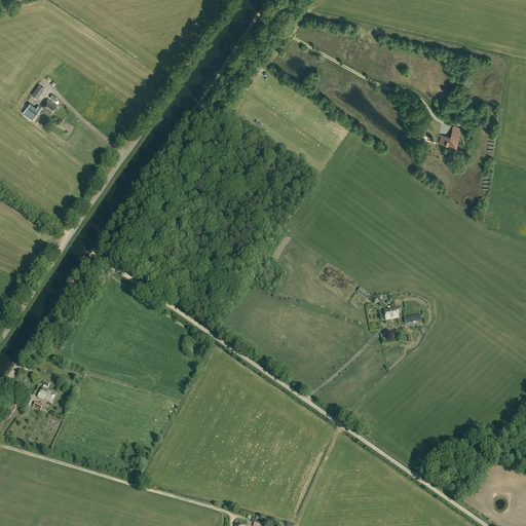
[(31,95),(37,99),(37,100),(45,88),(39,84),(31,95)]
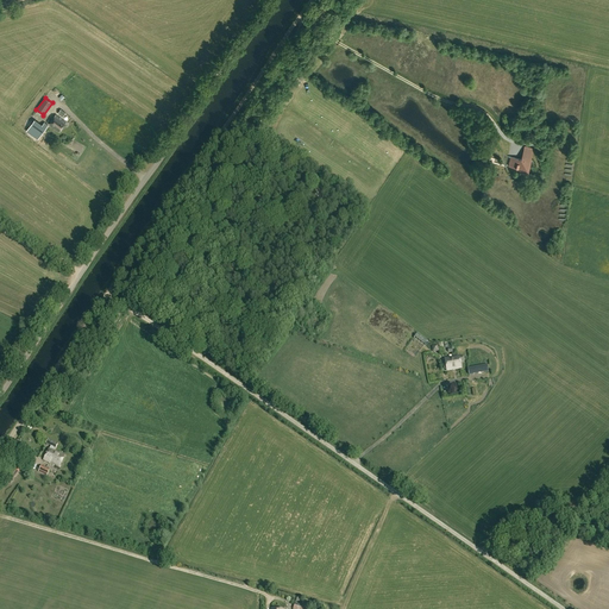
[(56,115),(49,125),(60,132),(67,123),(56,115)]
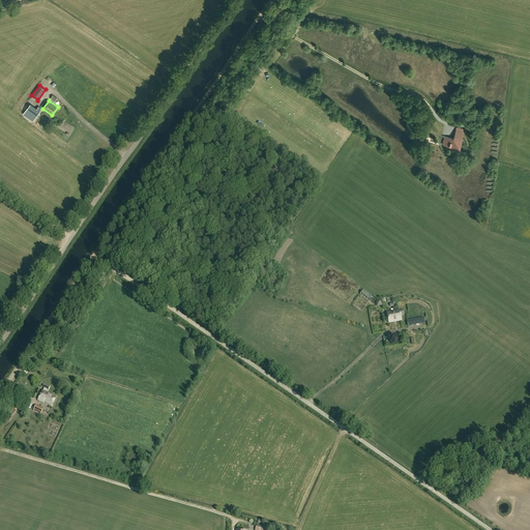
[(23,114),(33,121),(41,109),(39,107),(37,109),(30,105),(23,114)]
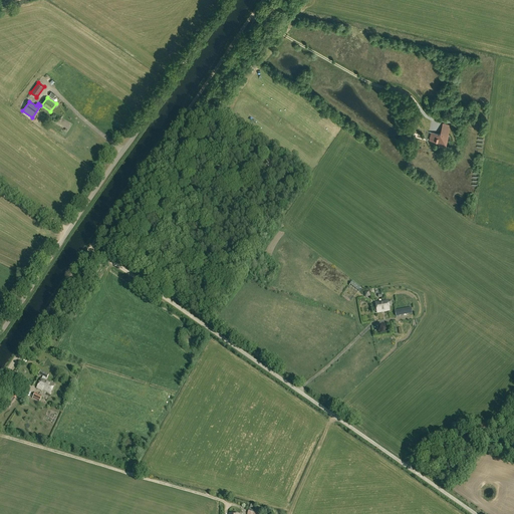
[(431,133),(430,141),(444,144),(447,143),(451,125),(443,123),(440,135),(429,132),(429,133),(431,133)]
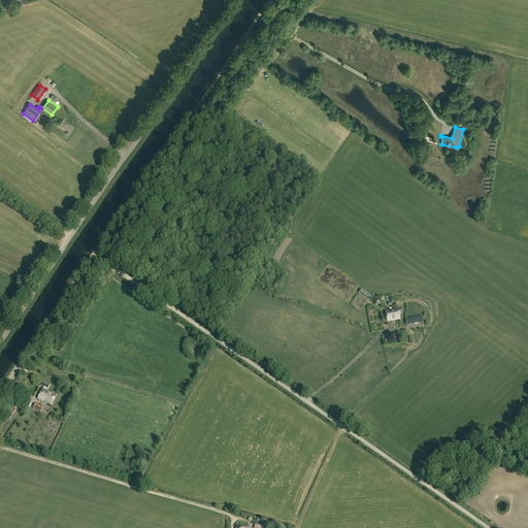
[(362,289),(359,293),(368,301),(372,296),(362,289)]
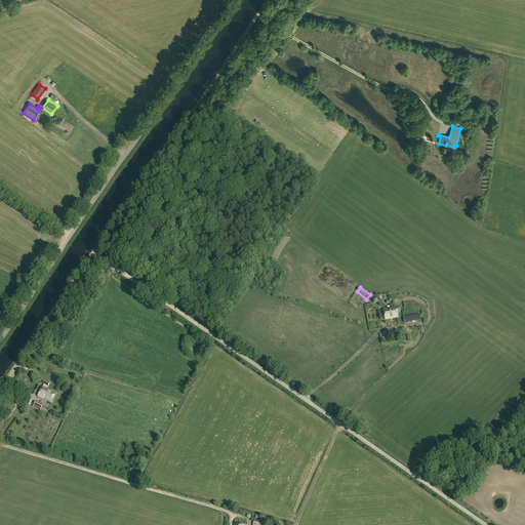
[(382,309),(385,320),(397,318),(397,312),(398,312),(397,308),(396,308),(395,307),(382,309)]
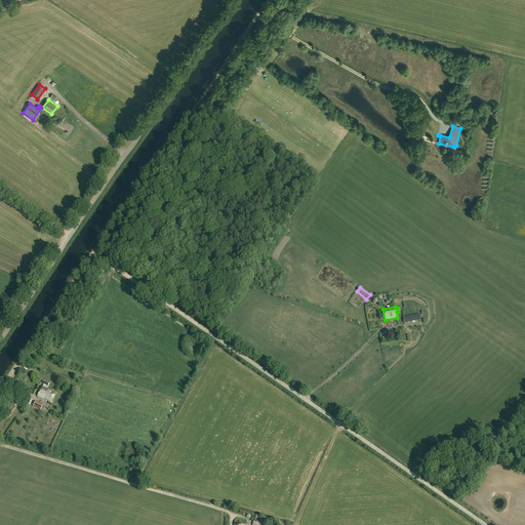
[(404,317),(405,323),(421,320),(420,314),(404,317)]
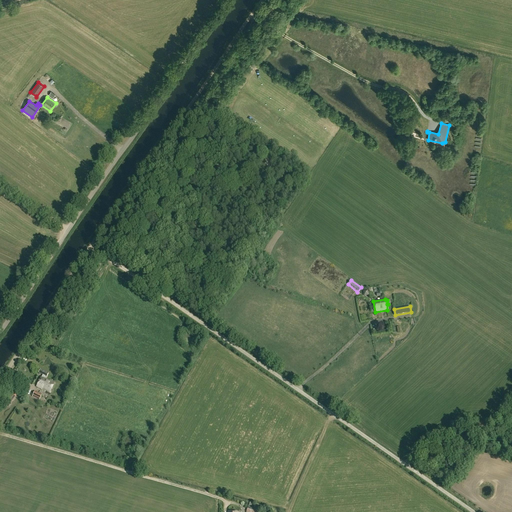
[(42,378),(41,377),(36,387),(42,389),(42,388),(50,392),(55,383),(45,378),(46,377),(46,378),(48,374),(40,370),(38,374),(43,376),(42,378)]
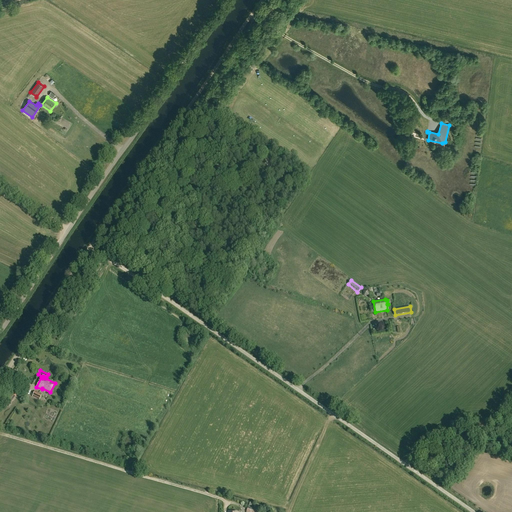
[(11,403),(17,395),(10,389),(4,397),(11,403)]
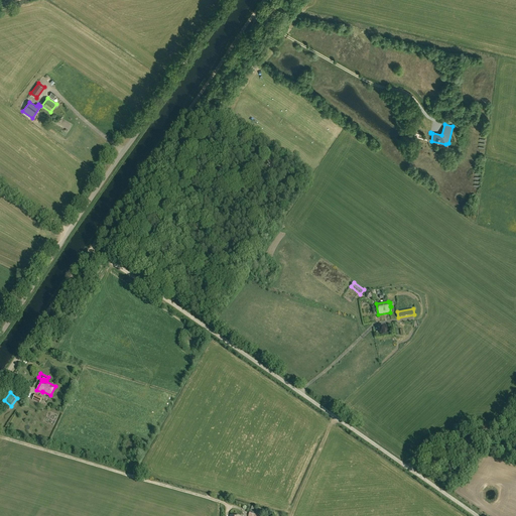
[(39,396),(35,394),(33,398),(40,402),(42,397),(41,396),(39,396)]
